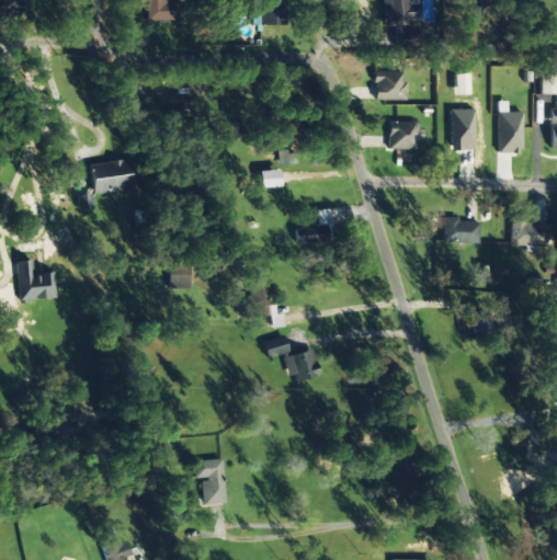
[(0,0),(0,11),(23,12),(23,0),(0,0)]
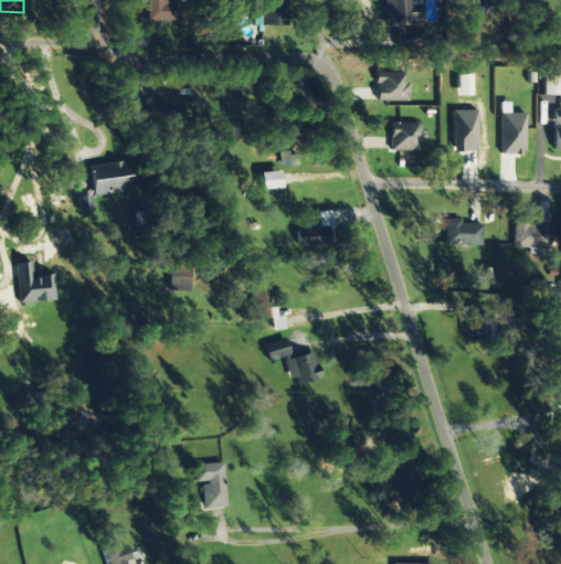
[(187,19),(186,2),(175,2),(173,0),(150,0),(151,20),(187,19)]
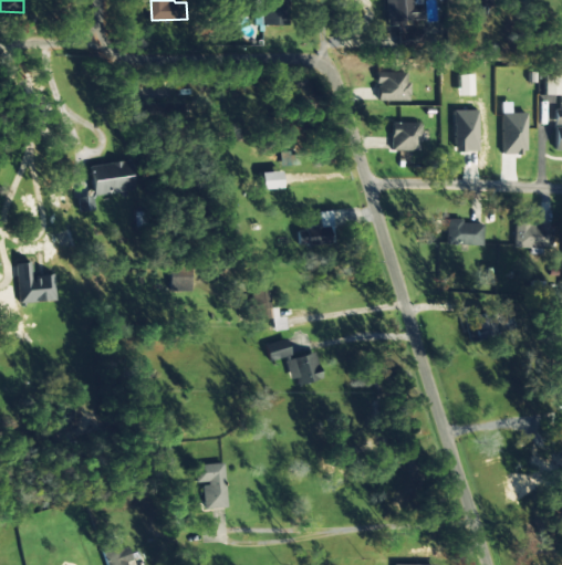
[(267,0),(268,25),(289,25),(288,0),(267,0)]
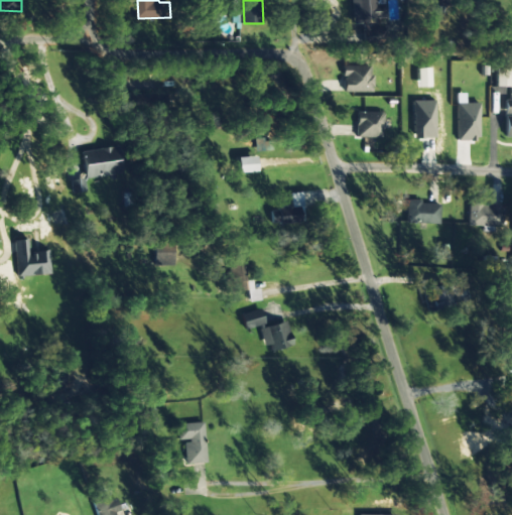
[(365,44),(388,43),(387,27),(370,28),(370,18),(385,17),(384,4),(380,4),(379,0),(353,0),(354,23),(364,23),(365,44)]
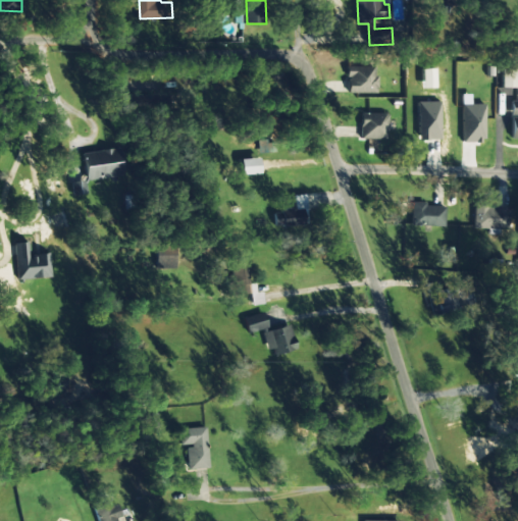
[(350,93),(378,93),(379,66),(350,66),(350,93)]
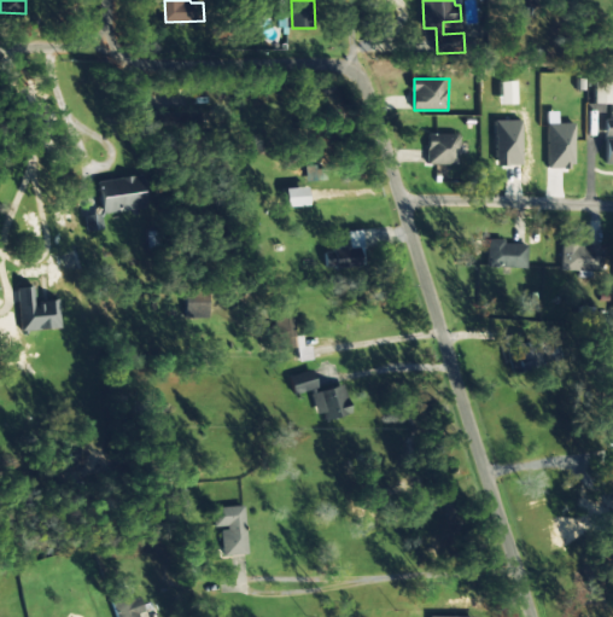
[(612,82),(596,82),(595,103),(612,104),(612,82)]
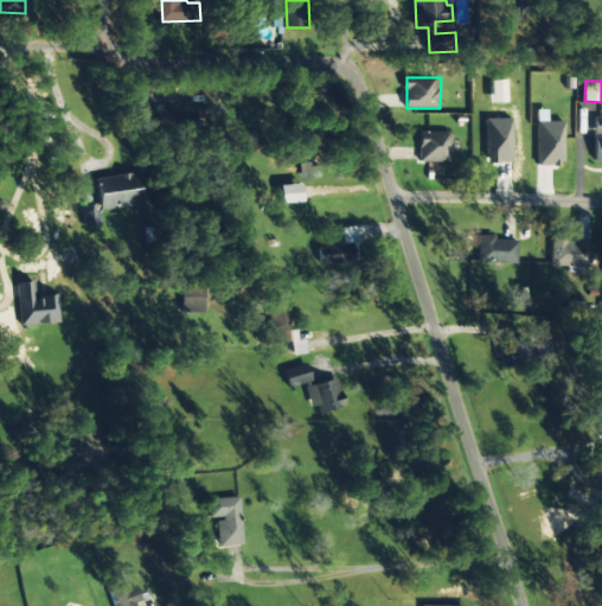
[(198,109),(153,108),(153,135),(197,136),(198,109)]
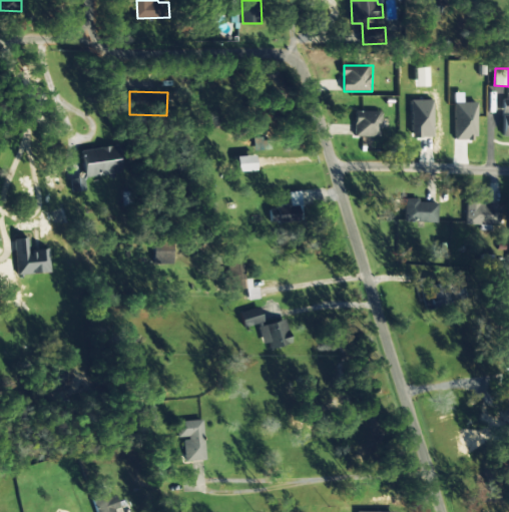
[(413,137),(435,137),(435,99),(412,99),(413,137)]
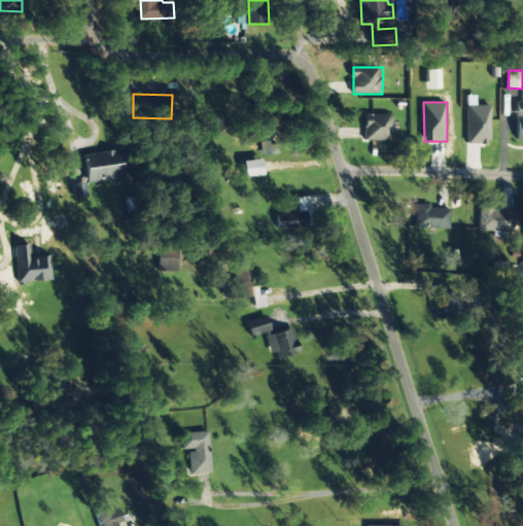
[(469,143),(492,143),(491,105),(468,105),(469,143)]
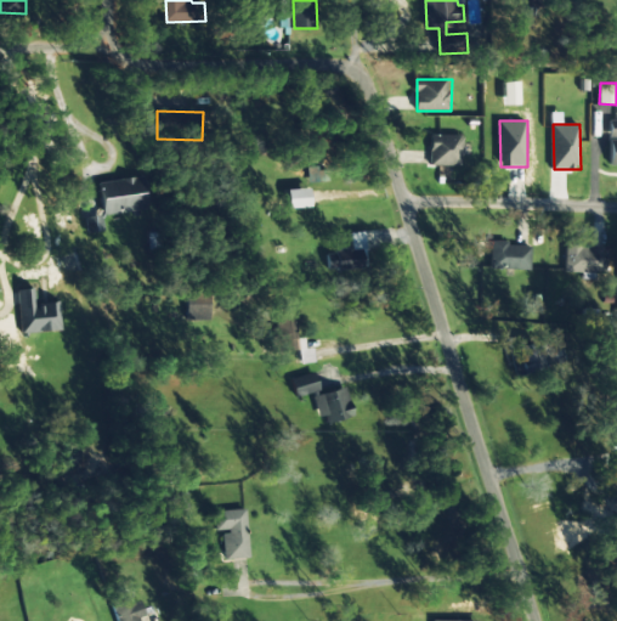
[(465,165),(465,135),(432,135),(431,165),(465,165)]
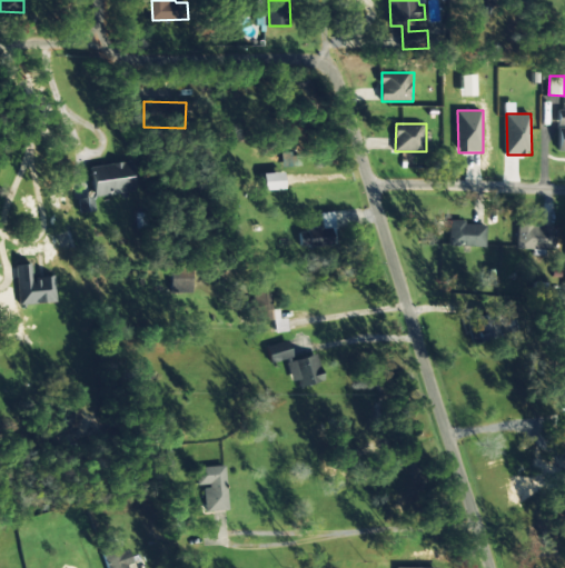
[(97,197),(137,190),(132,160),(91,167),(97,197)]
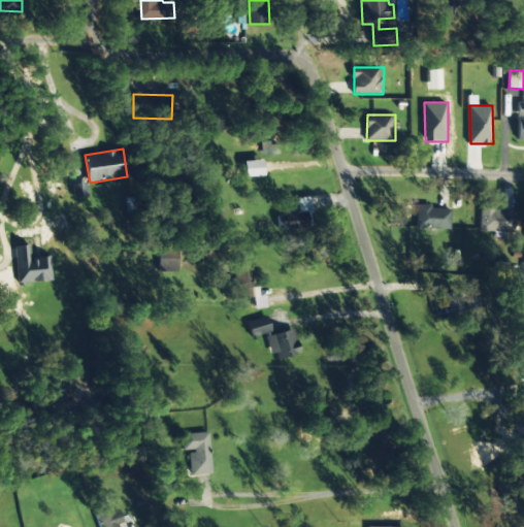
[(265,160),(247,161),(247,176),(265,175),(265,160)]
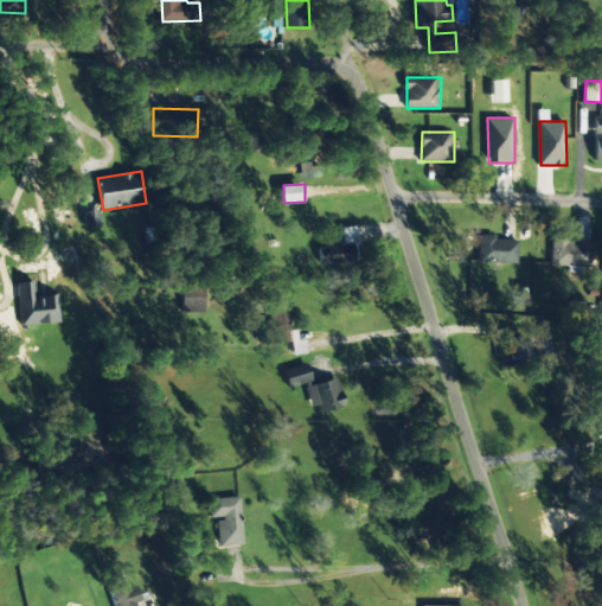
[(320,246),(321,263),(360,261),(357,225),(344,227),(345,243),(320,246)]
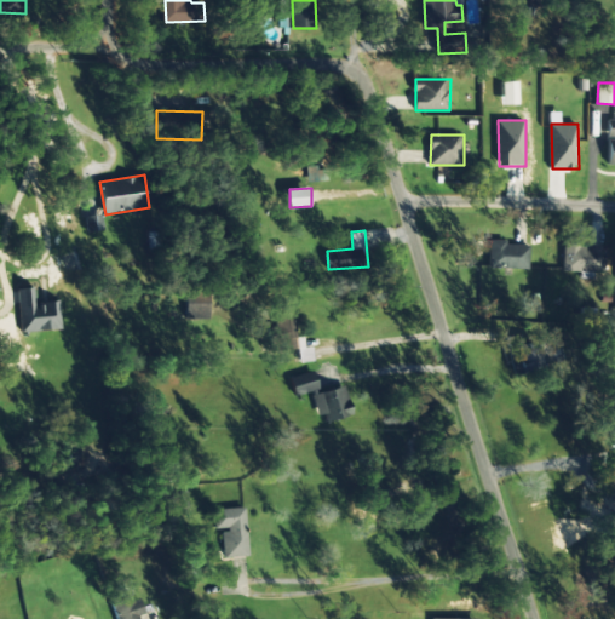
[(490,267),(530,268),(532,242),(492,242),(490,267)]
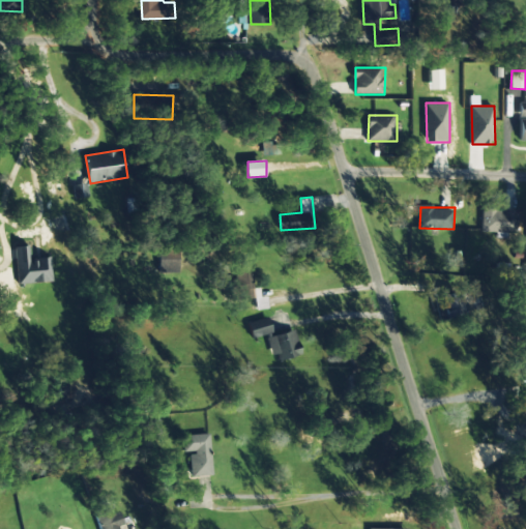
[(483,231),(519,233),(519,209),(484,208),(483,231)]
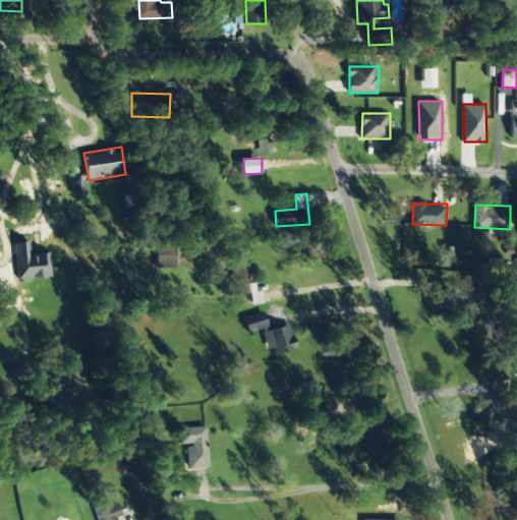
[(53,277),(52,252),(31,253),(31,241),(16,242),(18,279),(53,277)]
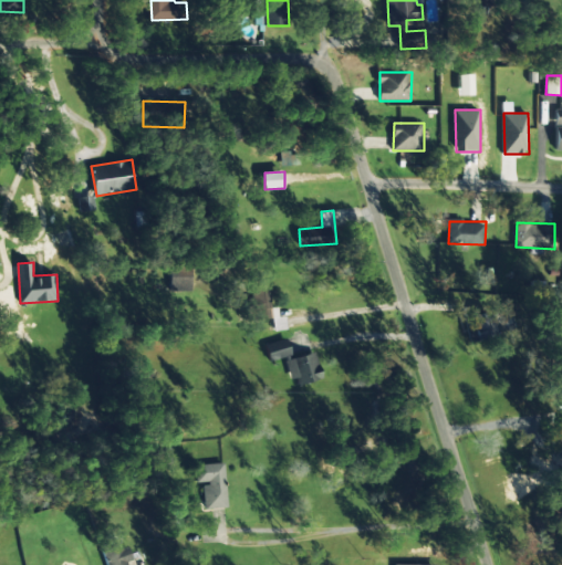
[(272,307),(269,280),(253,281),(257,320),(274,317),(276,331),(289,330),(288,316),(281,317),(280,307),(272,307)]
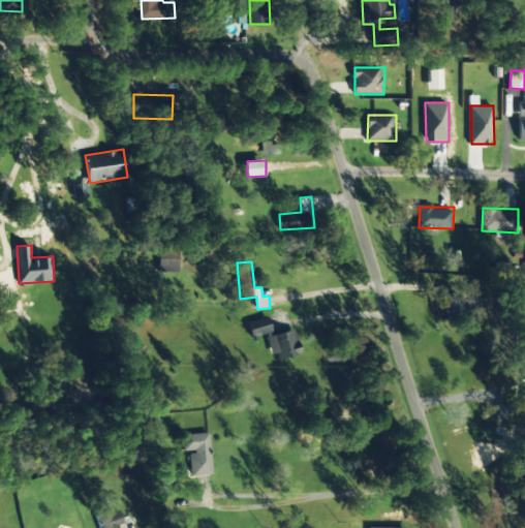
[(465,314),(459,290),(435,297),(441,320),(465,314)]
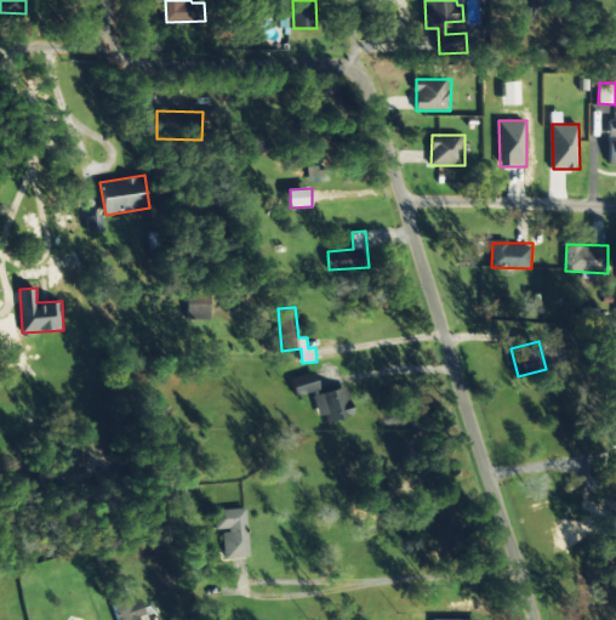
[(294,376),(297,396),(320,391),(317,373),(294,376)]
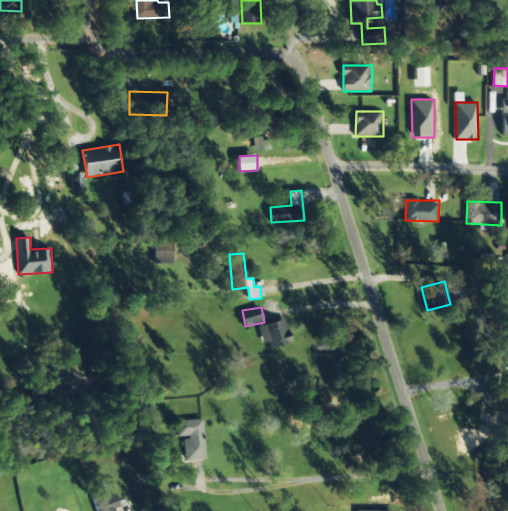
[(272,348),(293,342),(286,318),(259,326),(265,343),(270,342),(272,348)]
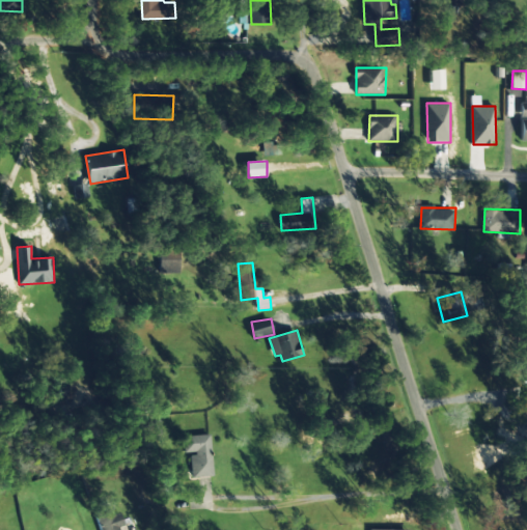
[(214,476),(213,435),(187,436),(187,453),(192,453),(193,477),(214,476)]
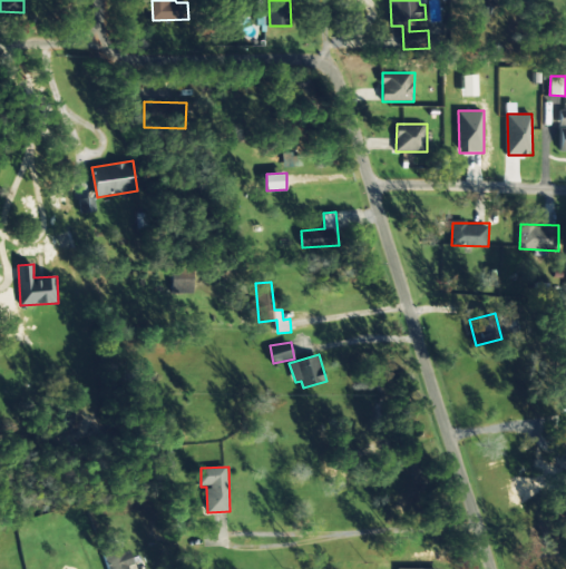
[(130,550),(125,552),(122,545),(104,550),(109,568),(130,568),(129,566),(135,563),(130,550)]
